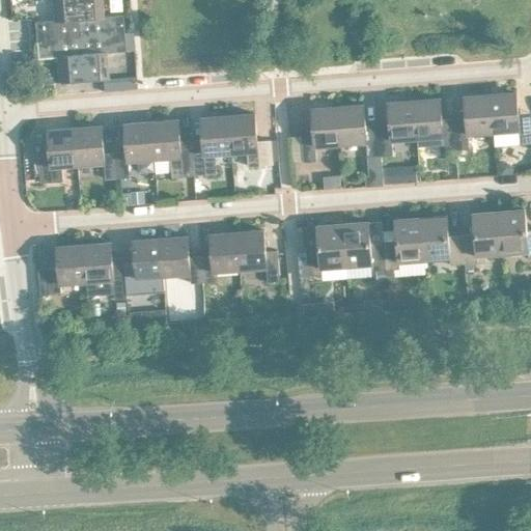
[(34,21),(36,39),(80,35),(77,0),(53,0),(55,19),(34,21)]
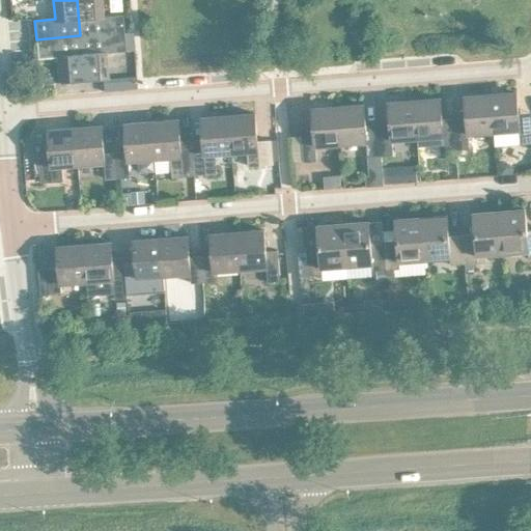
[(102,0),(77,0),(80,35),(124,32),(122,14),(103,16),(102,0)]
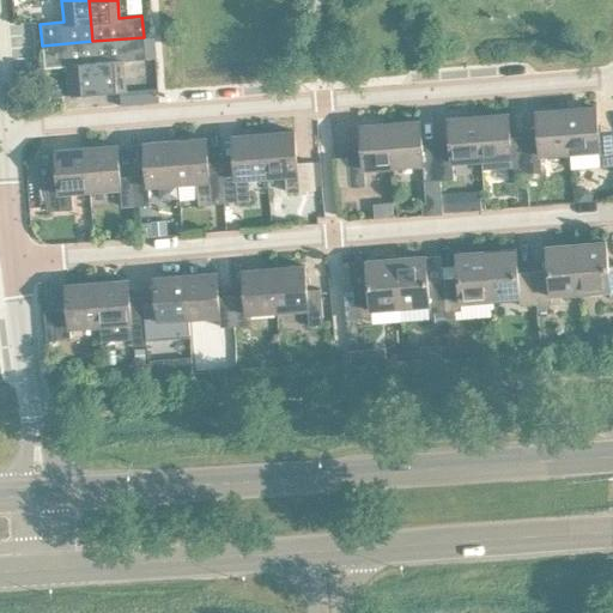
[(144,37),(92,41),(97,92),(125,90),(122,60),(145,59),(144,37)]
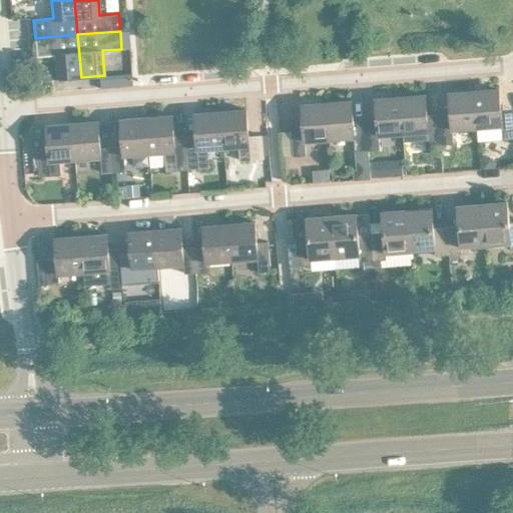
[(77,34),(35,38),(36,56),(56,54),(57,79),(81,77),(77,34)]
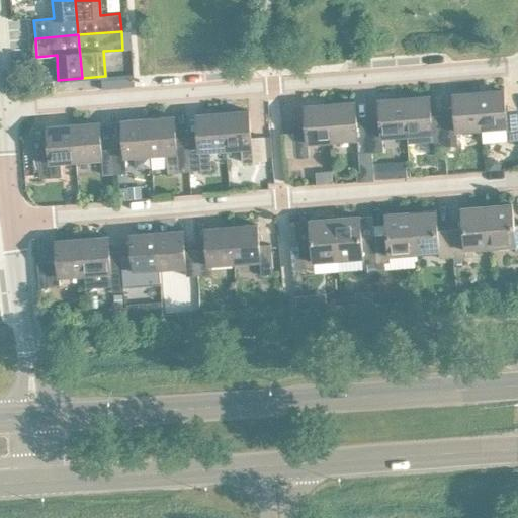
[(38,77),(39,85),(52,84),(51,76),(38,77)]
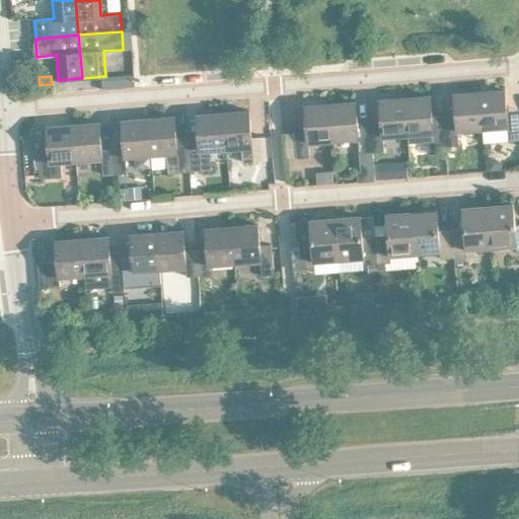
[(505,89),(479,91),(483,128),(508,126),(509,140),(518,139),(518,114),(507,115),(505,89)]
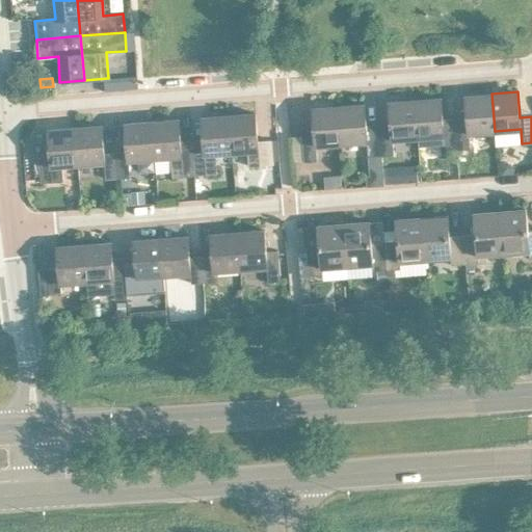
[(468,122),(455,123),(457,149),(471,148),(469,133),(495,131),(491,94),(466,96),(468,122)]
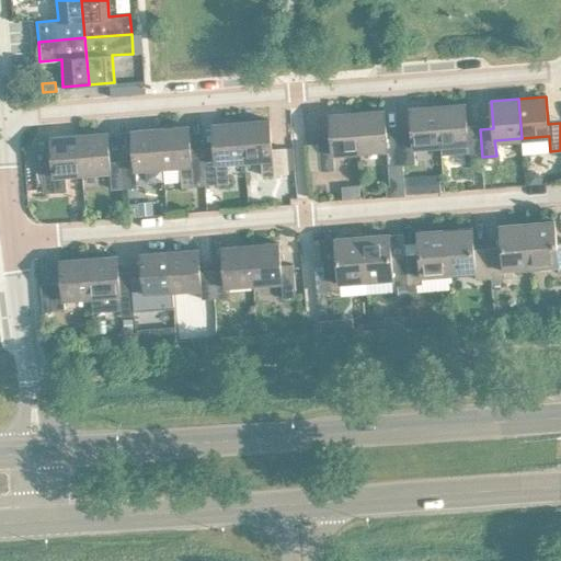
[(466,103),(438,105),(442,145),(468,142),(469,158),(482,157),(480,129),(468,130),(466,103)]
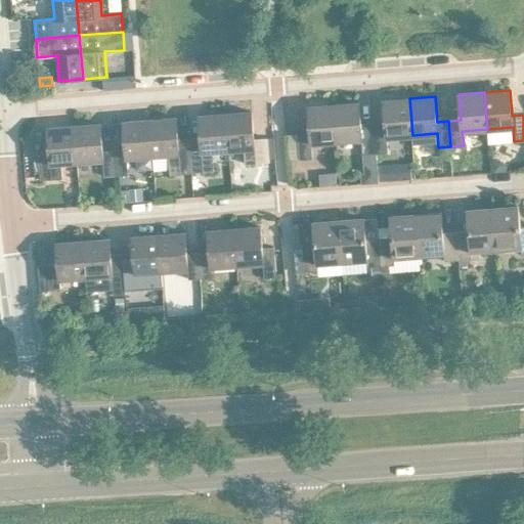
[(386,126),(374,127),(376,153),(388,151),(387,137),(412,135),(409,98),(384,100),(386,126)]
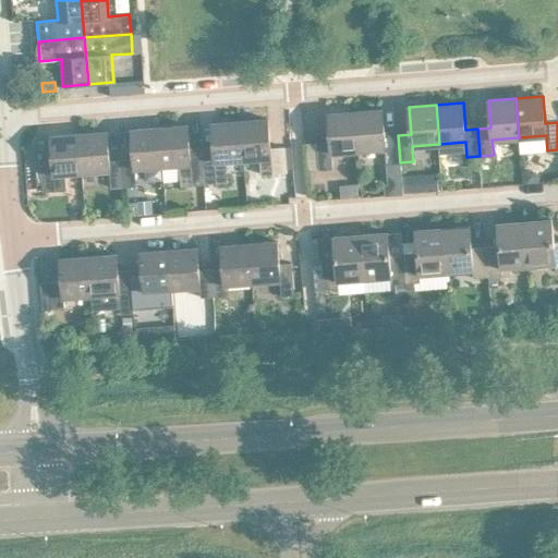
[(355,111),(359,150),(385,148),(386,164),(390,164),(392,194),(402,193),(400,162),(398,135),(385,136),(383,109),(355,111)]
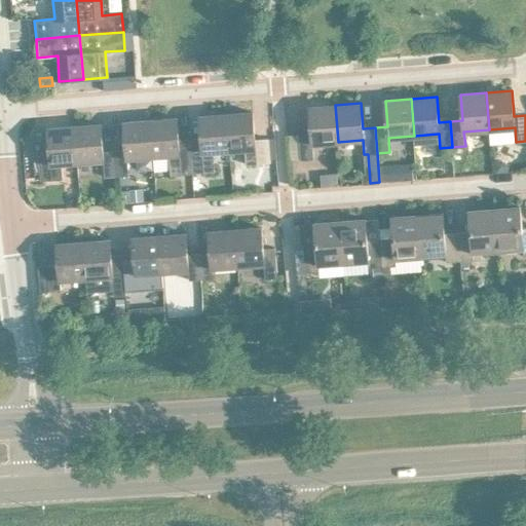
[(312,143),(338,142),(335,105),(309,107),(311,133),(299,134),(301,159),(313,158),(312,143)]
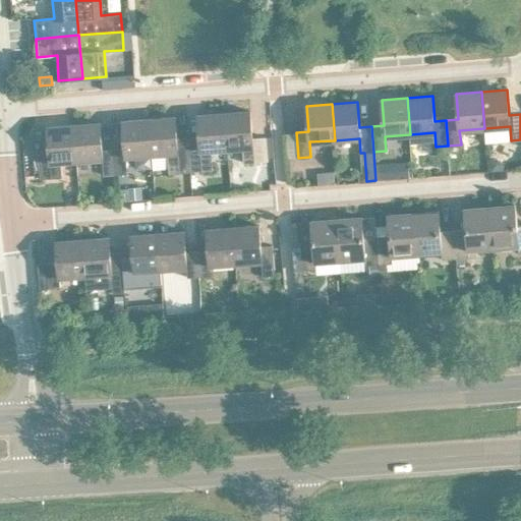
[(250,110),(224,112),(227,149),(243,148),(244,162),(269,161),(267,136),(252,137),(250,110)]
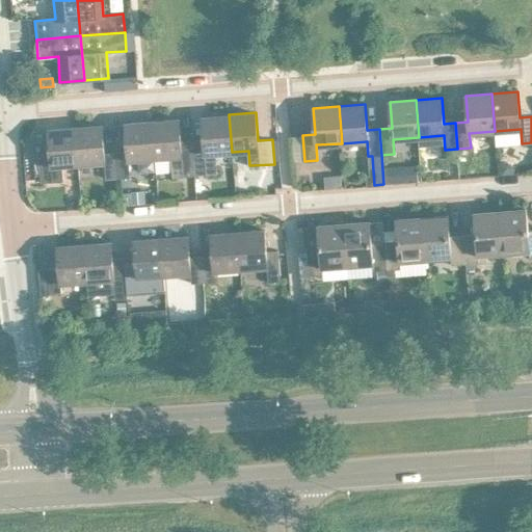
[(205,144),(193,145),(195,175),(217,173),(216,153),(232,152),(229,114),(202,116),(205,144)]
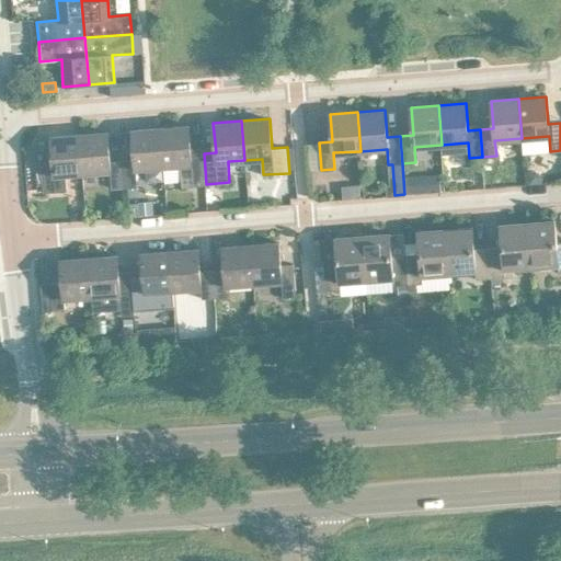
[(189,125),(160,127),(163,167),(181,165),(182,186),(206,184),(204,153),(191,155),(189,125)]
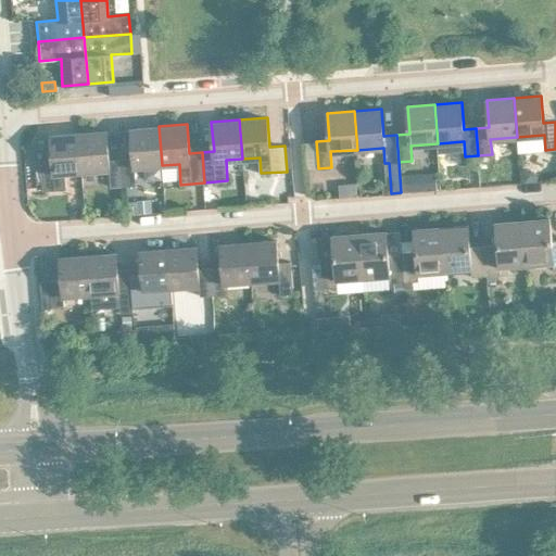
[(122,159),(124,186),(136,185),(135,167),(162,165),(159,126),(131,128),(134,158),(122,159)]
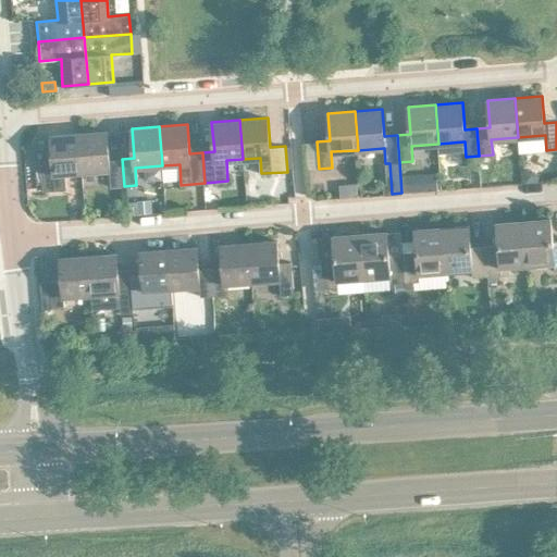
[(111,187),(124,186),(122,159),(110,160),(107,131),(79,133),(82,172),(110,170),(111,187)]
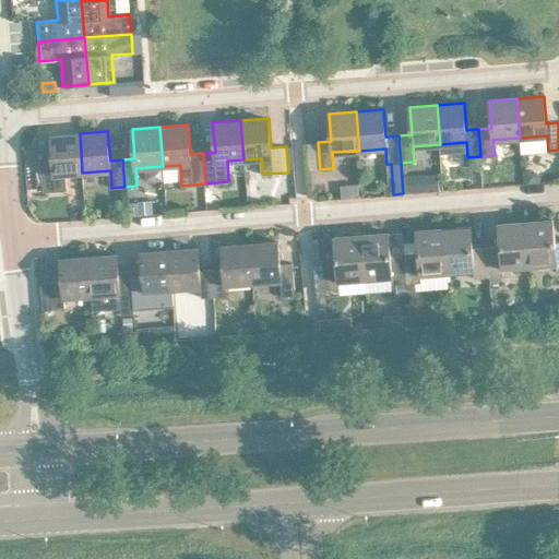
[(66,174),(82,173),(80,133),(51,135),(54,165),(42,166),(43,191),(67,189),(66,174)]
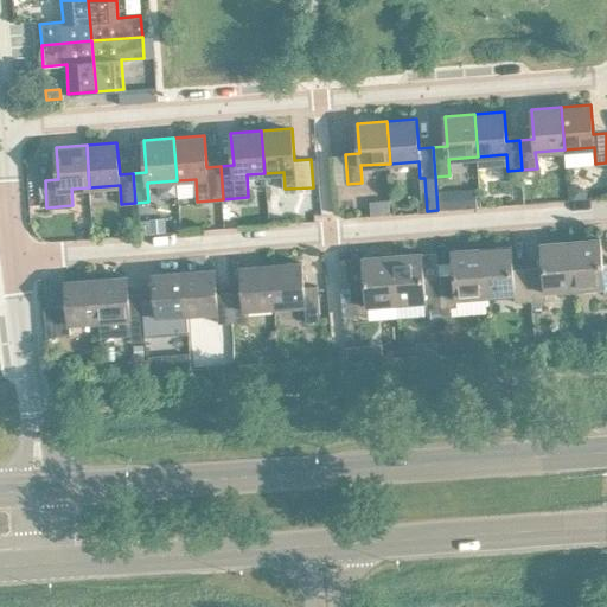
[(580,184),(568,185),(568,199),(586,198),(585,187),(580,184)]
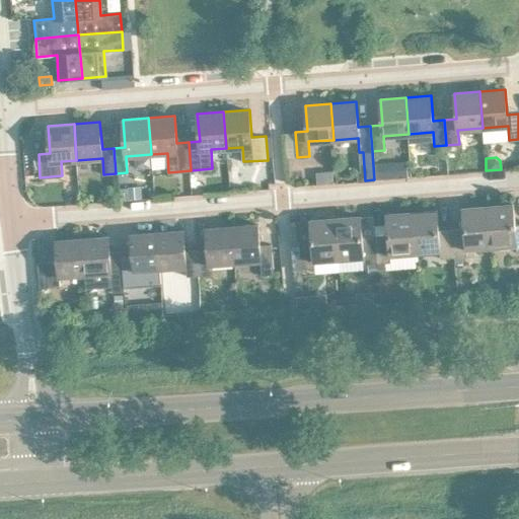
[(406,160),(392,161),(393,177),(409,176),(406,160)]
